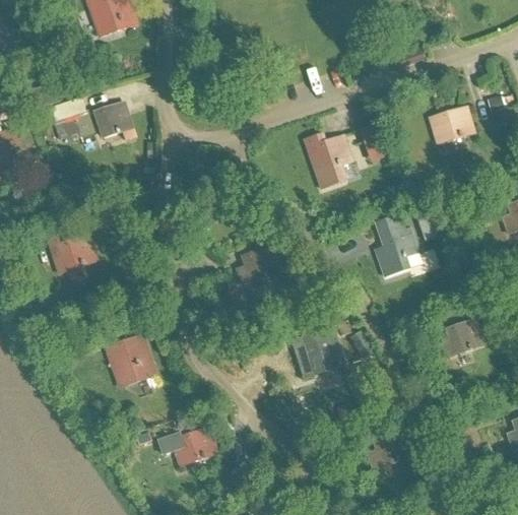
[(117,18),(130,14),(135,12),(130,0),(85,0),(98,37),(121,28),(118,20),(117,18)]
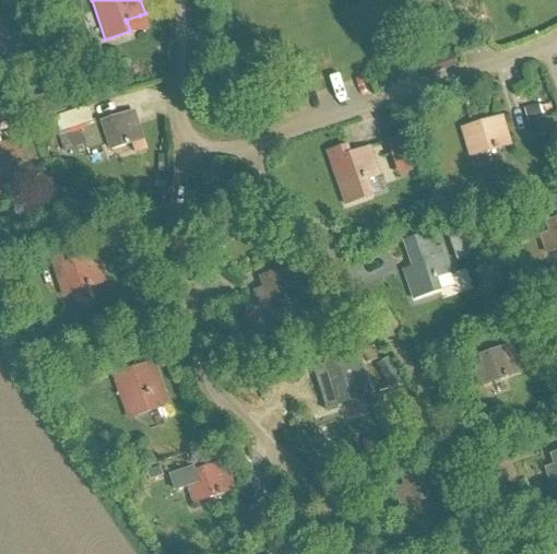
[(522,106),(526,120),(542,116),(538,102),(522,106)]
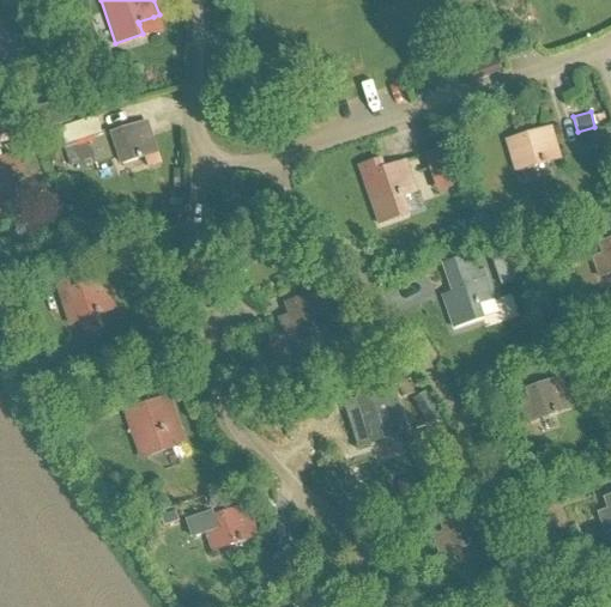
[(86,117),(58,127),(62,144),(71,141),(86,137),(100,132),(94,115),(86,117)]
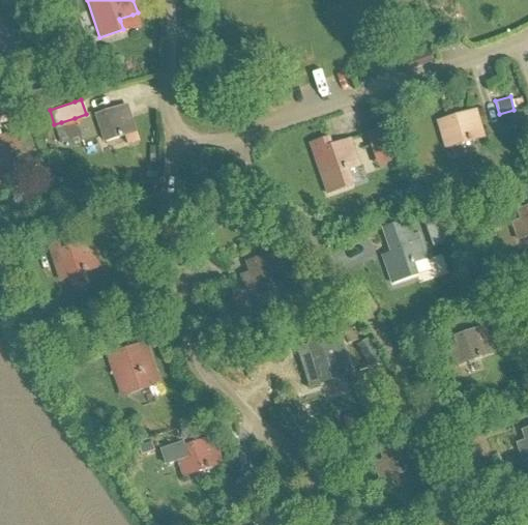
[(101,140),(130,129),(120,103),(92,113),(101,140)]
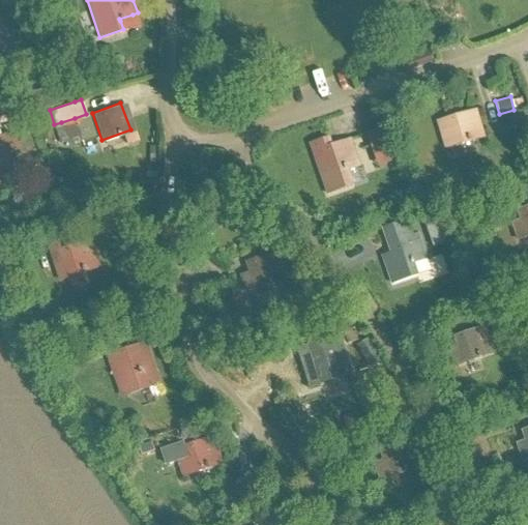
[(442,144),(481,133),(473,106),(444,115),(446,124),(437,126),(442,144)]
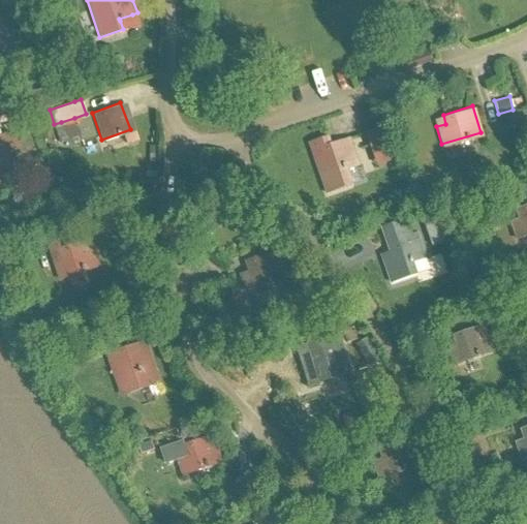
[(61,122),(66,139),(80,133),(74,118),(61,122)]
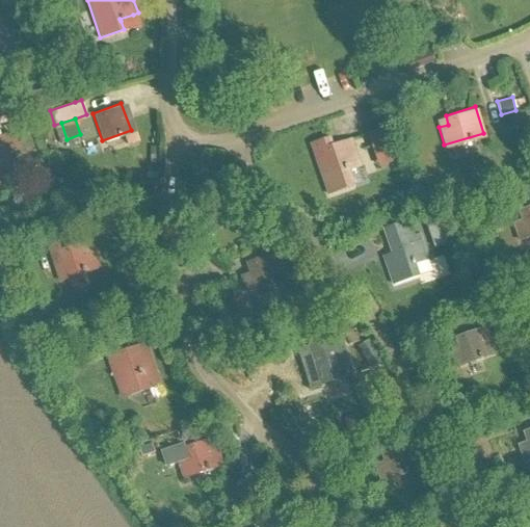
[(0,162),(10,160),(8,152),(18,149),(19,152),(34,147),(27,123),(10,127),(11,131),(0,134),(0,162)]
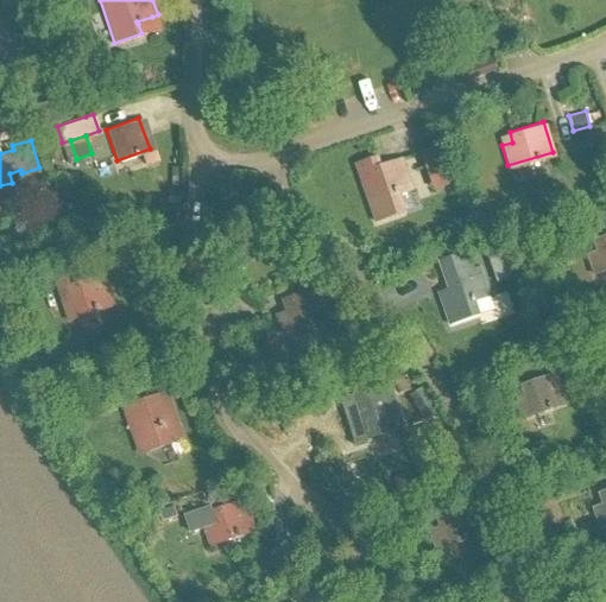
[(435,144),(420,150),(424,164),(440,158),(435,144)]
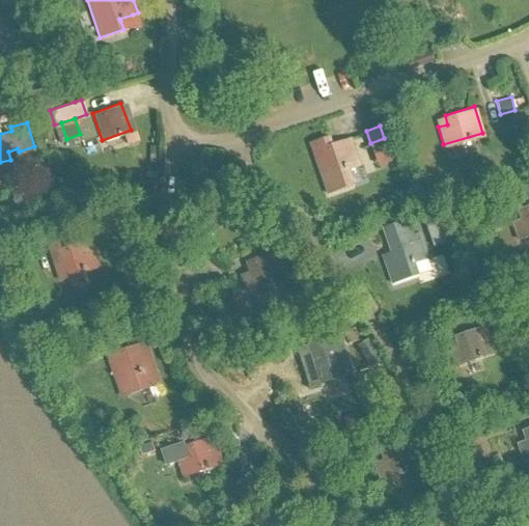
[(331,135),(310,142),(327,191),(352,183),(346,166),(359,162),(351,137),(333,143),(331,135)]
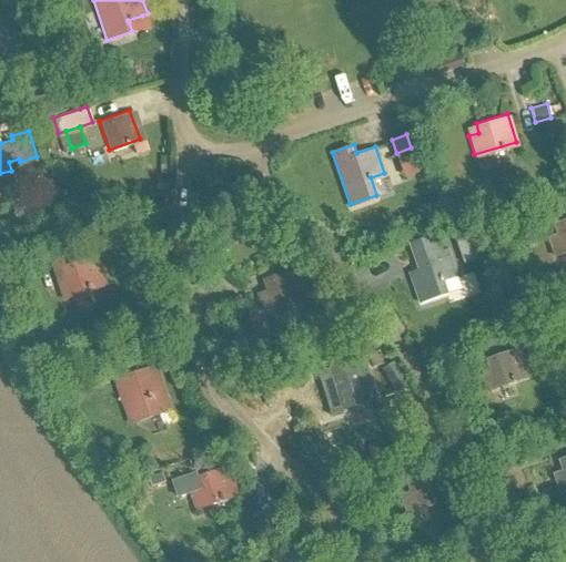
[(214,188),(228,217),(251,207),(236,179),(214,188)]
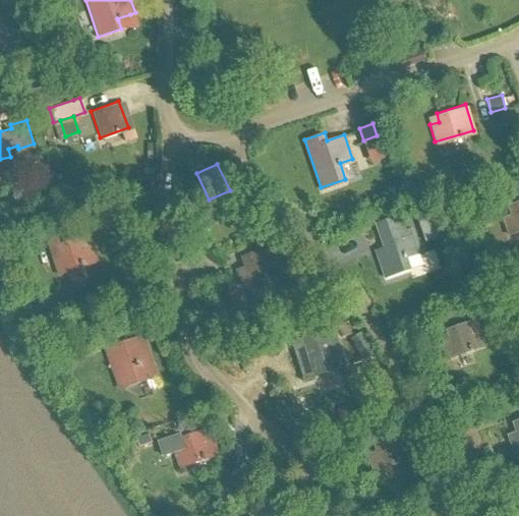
[(507,231),(518,227),(518,198),(509,203),(512,213),(502,216),(507,231)]
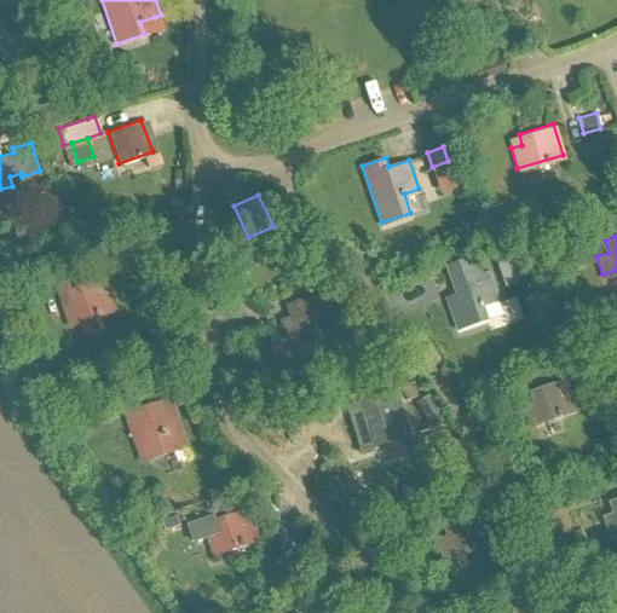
[(509,244),(492,250),(499,269),(515,262),(509,244)]
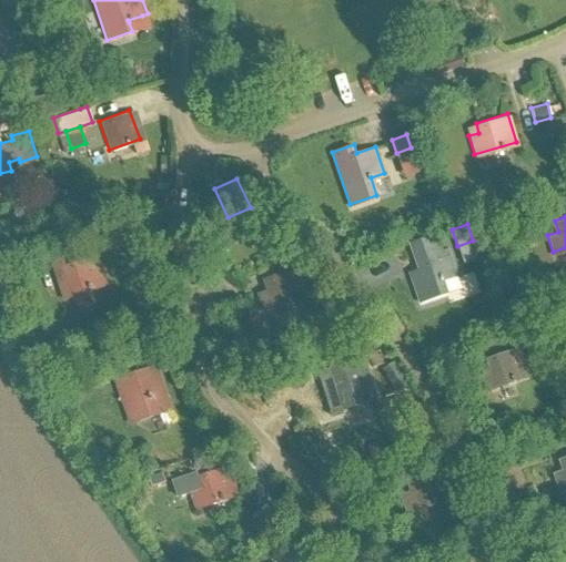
[(415,287),(456,273),(445,244),(414,255),(417,266),(408,268),(415,287)]
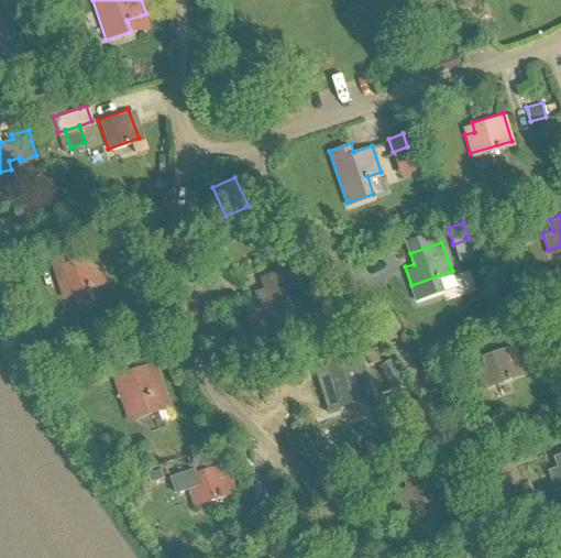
[(138,249),(129,252),(131,258),(133,265),(142,262),(139,250),(138,249)]
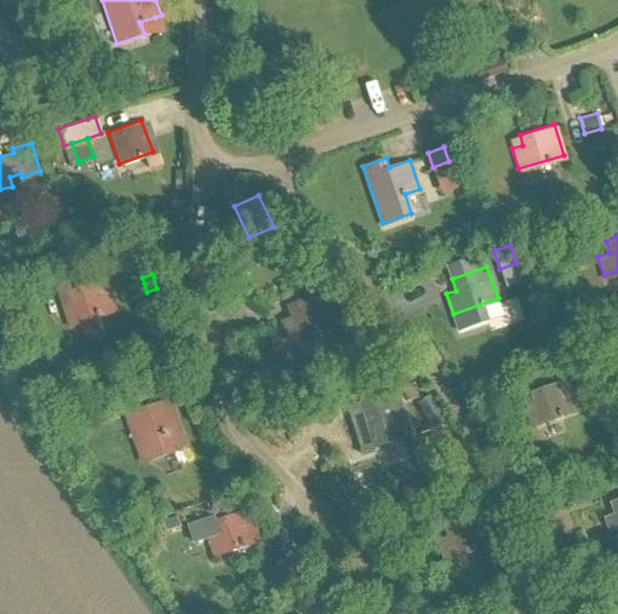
[(69,280),(55,285),(67,326),(116,310),(106,276),(72,287),(69,280)]
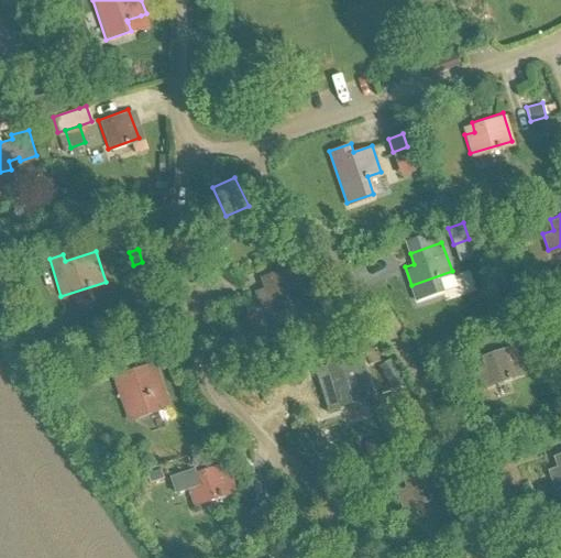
[(314,273),(309,260),(299,263),(304,276),(314,273)]
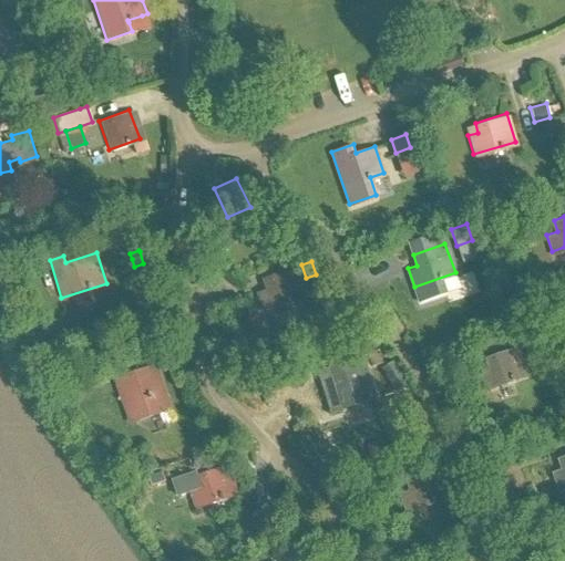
[(260,309),(302,295),(294,268),(262,278),(265,288),(255,291),(260,309)]
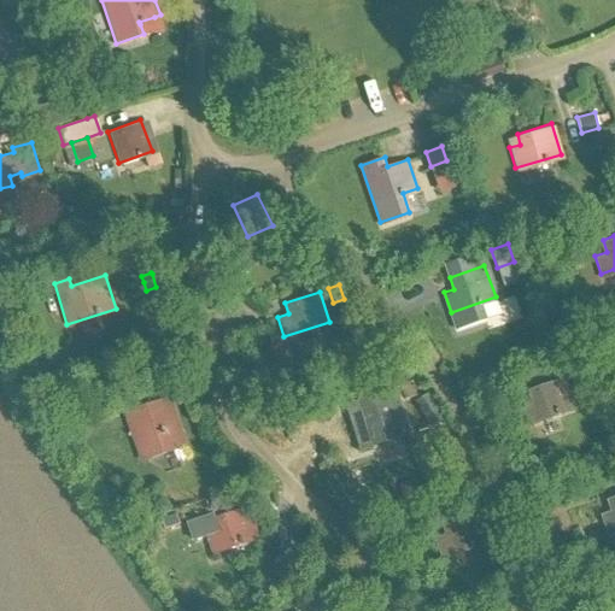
[(527,421),(572,406),(562,376),(527,388),(531,400),(521,403),(527,421)]
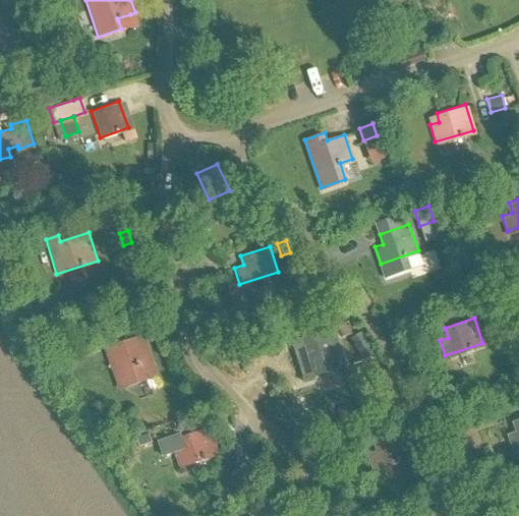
[(349,321),(338,324),(341,335),(352,332),(349,321)]
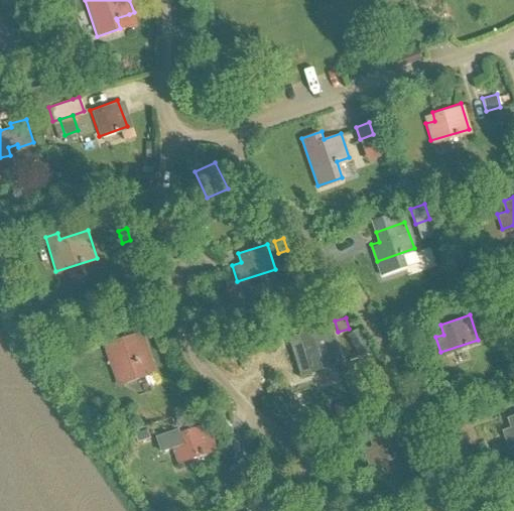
[(358,328),(347,335),(360,355),(371,349),(358,328)]
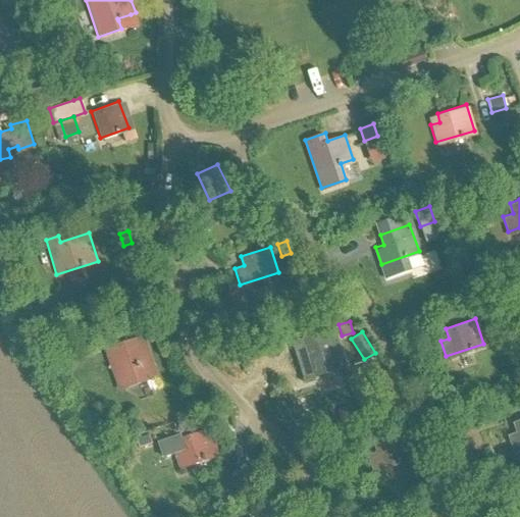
[(107,355),(112,371),(117,389),(155,377),(142,334),(113,343),(115,352),(107,355)]
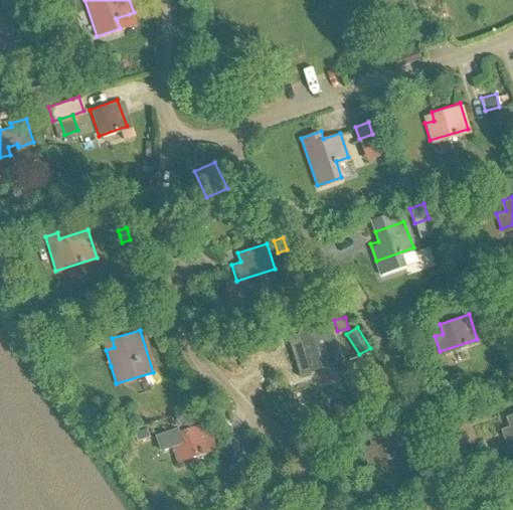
[(303,370),(340,358),(332,333),(302,343),(305,352),(297,354),(303,370)]
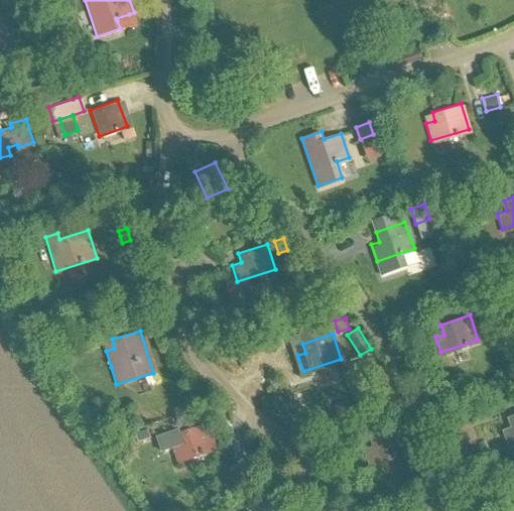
[(505,444),(513,441),(513,413),(506,416),(509,424),(500,427),(505,444)]
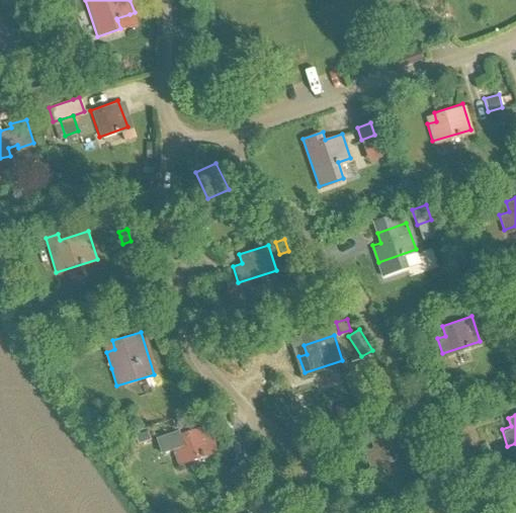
[(161,452),(172,449),(177,464),(219,451),(208,423),(180,433),(178,429),(156,436),(161,452)]
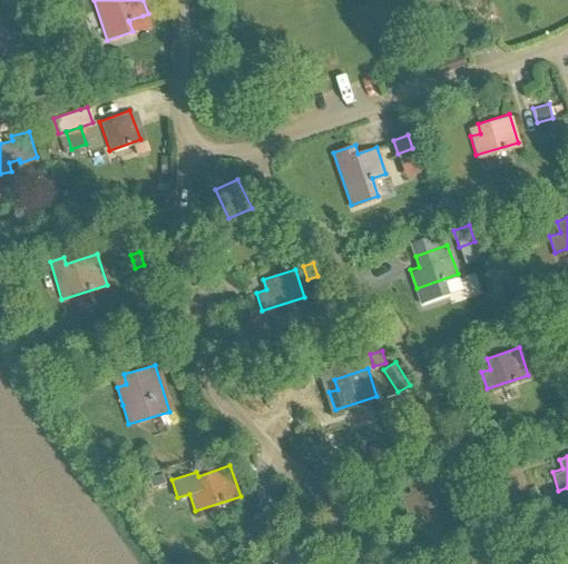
[(407,512),(449,497),(439,468),(409,478),(412,490),(401,493),(407,512)]
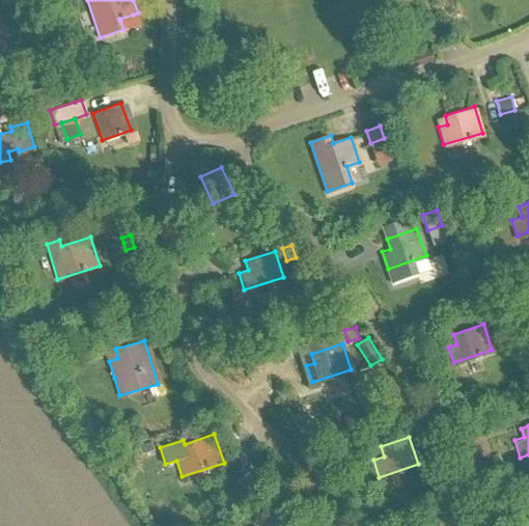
[(151,440),(138,445),(141,454),(155,449),(151,440)]
